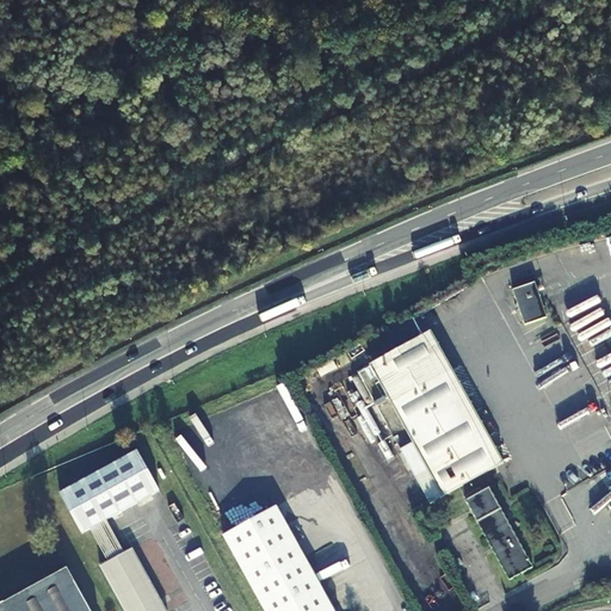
[(545,320),(534,283),(512,290),(524,327),(545,320)]
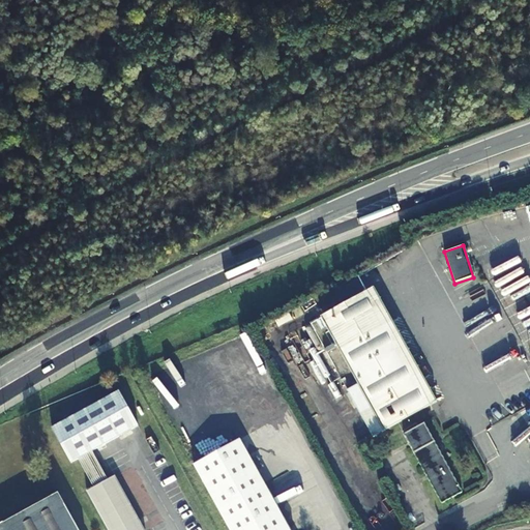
[(433,402),(371,287),(313,319),(374,433),(433,402)]
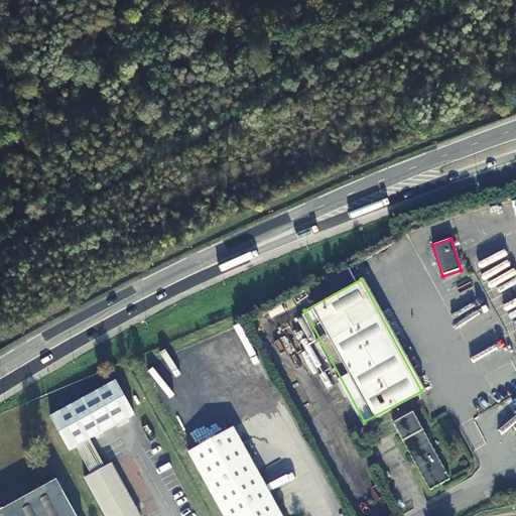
[(135,416),(116,384),(52,419),(71,453),(77,449),(92,477),(86,480),(106,515),(141,515),(112,465),(106,469),(91,441),(135,416)]
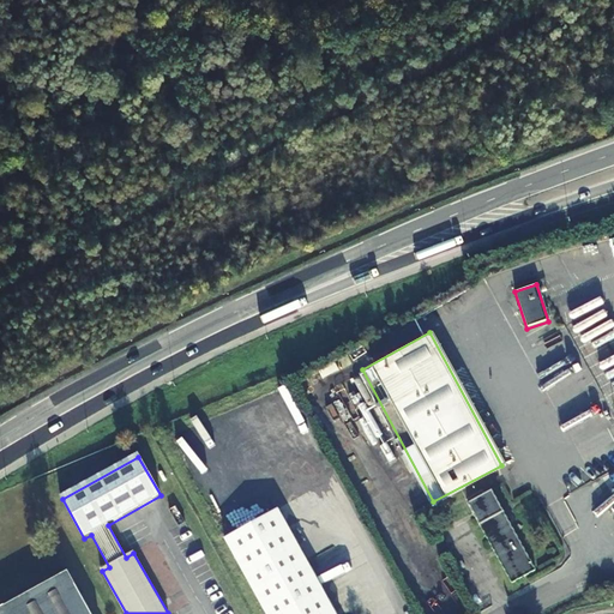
[(535,569),(493,489),(469,503),(511,583),(535,569)]
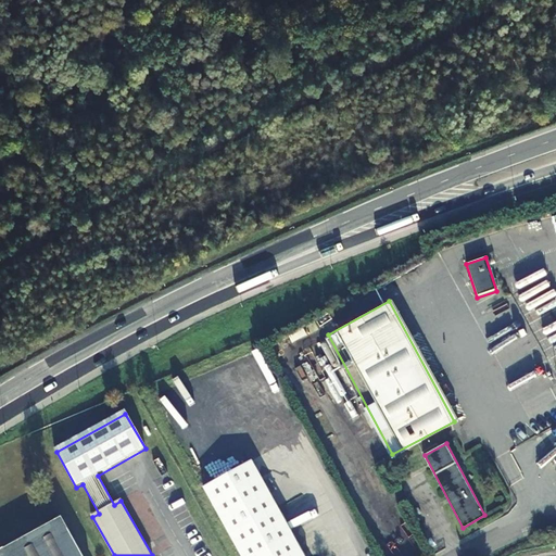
[(302,555),(248,458),(200,485),(240,555),(302,555)]
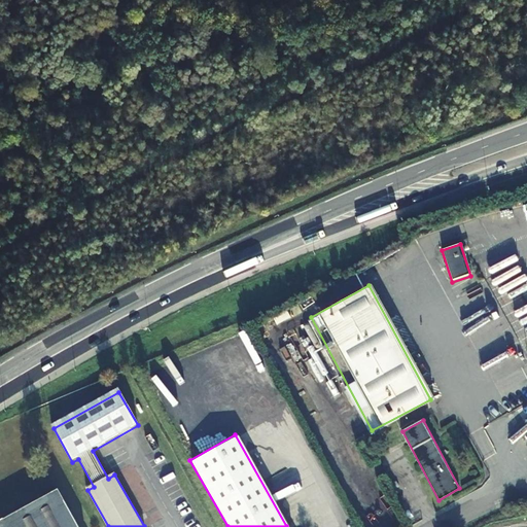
[(0,526),(81,526),(59,488),(0,520),(0,526)]
